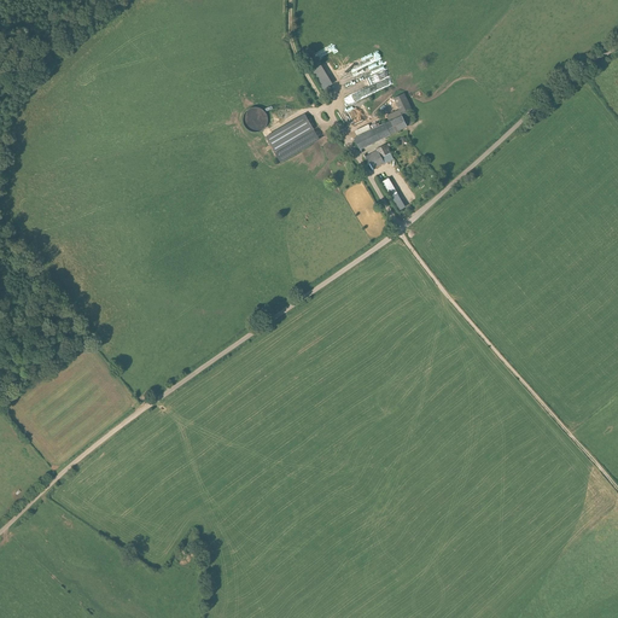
[(355,63),(357,69),(360,66),(361,69),(378,62),(374,54),(355,63)]
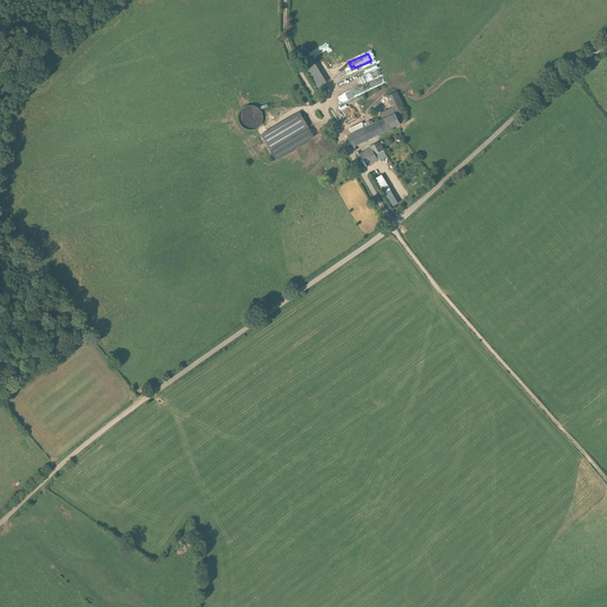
[(315,64),(307,69),(318,88),(326,83),(315,64)]
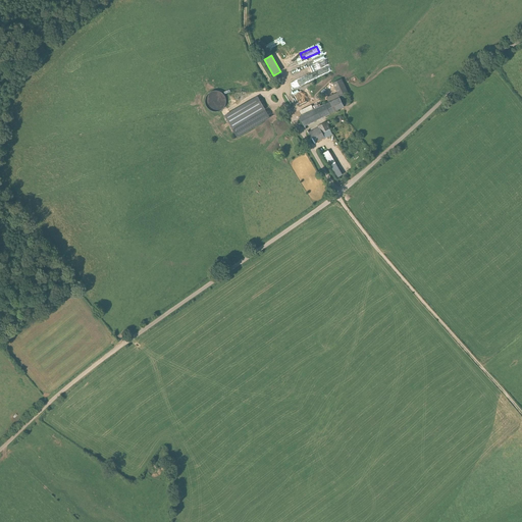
[(326,58),(313,63),(316,70),(295,80),(297,86),(329,72),(326,66),(329,65),(326,58)]
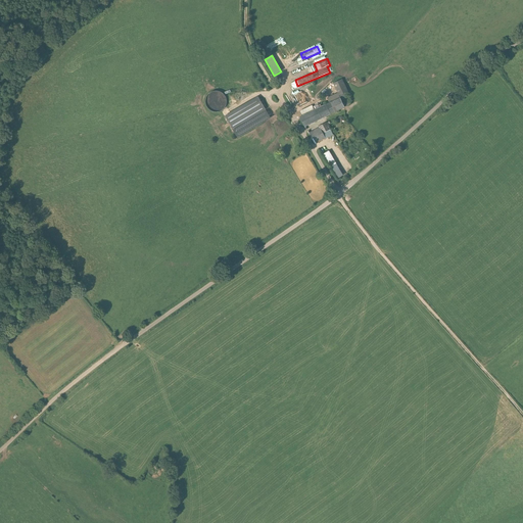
[(342,81),(334,84),(338,96),(347,92),(342,81)]
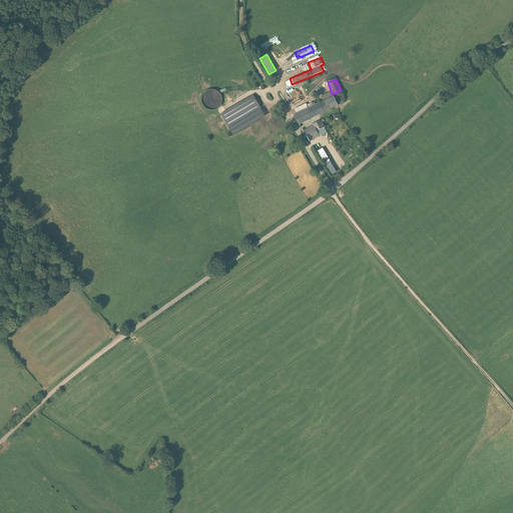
[(222,106),(224,102),(224,100),(223,95),(221,92),(216,90),(213,90),(210,90),(206,93),(204,96),(203,100),(204,103),(205,106),(206,107),(210,109),(213,110),(218,109),(221,107),(222,106)]
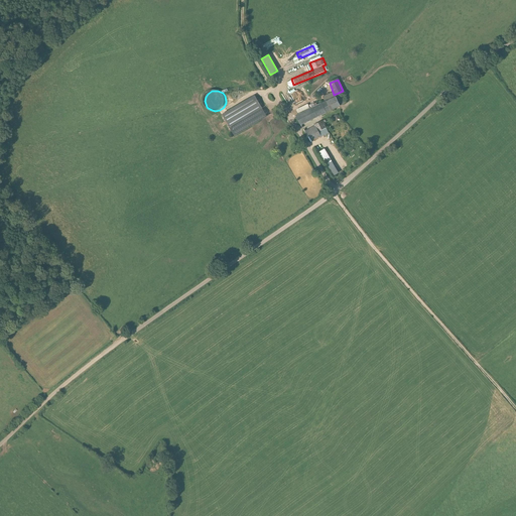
[(222,114),(233,133),(265,115),(254,96),(222,114)]
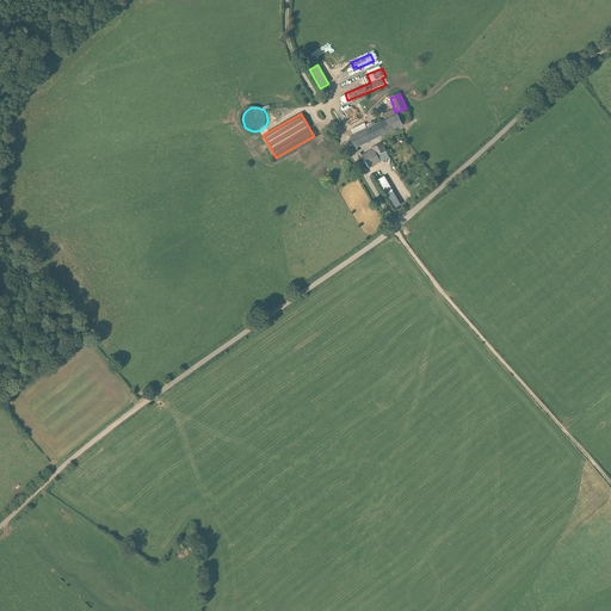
[(356,148),(402,127),(396,116),(351,139),(356,148)]
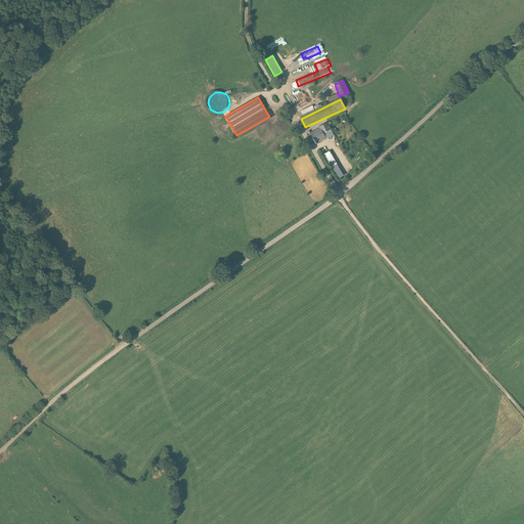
[(328,125),(310,134),(315,144),(333,135),(328,125)]
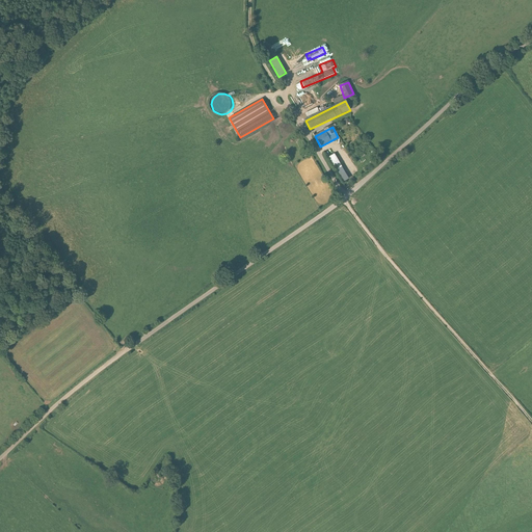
[(334,155),(328,158),(343,182),(348,179),(334,155)]
